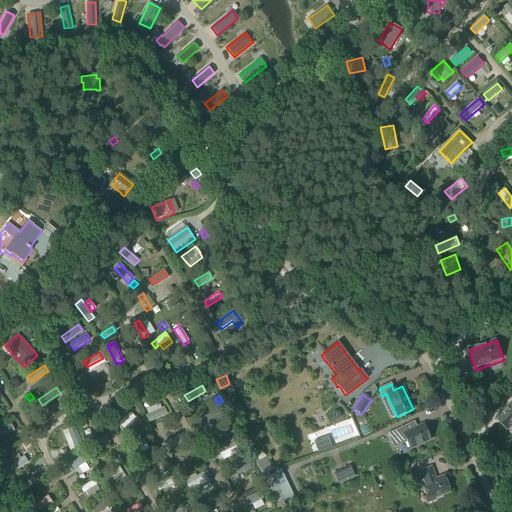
[(511,402),(507,408),(508,409),(497,419),(496,420),(507,431),(507,430),(511,425),(511,402)]
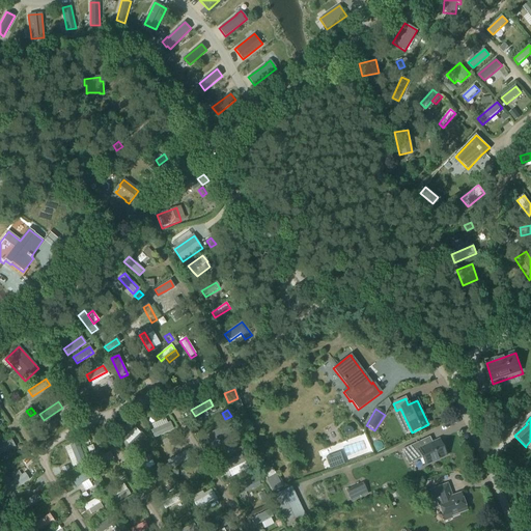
[(169,423),(150,431),(155,439),(172,430),(169,423)]
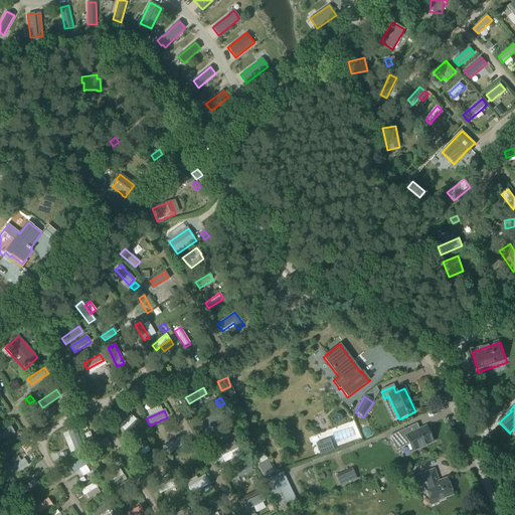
[(221,411),(198,422),(202,431),(225,419),(221,411)]
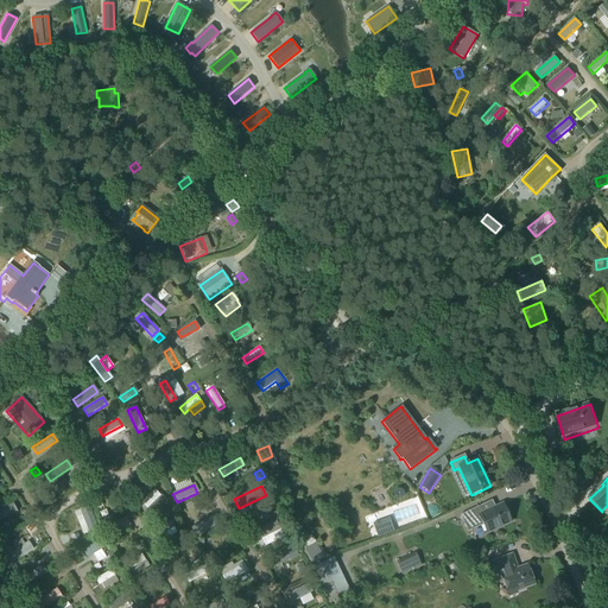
[(160,496),(143,513),(149,519),(166,502),(160,496)]
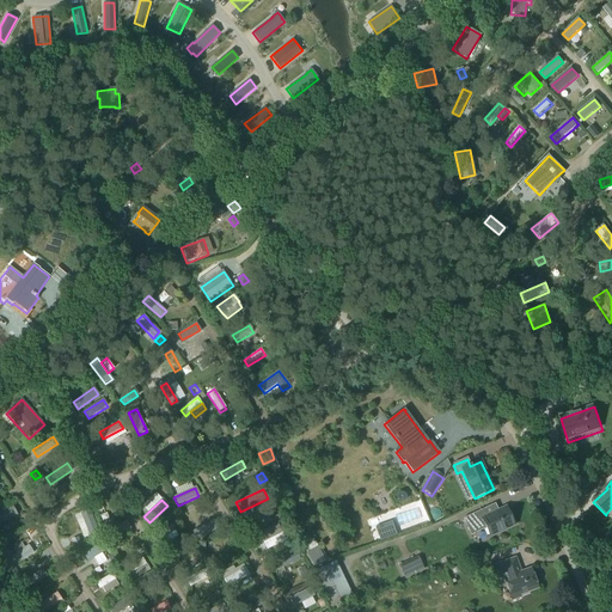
[(12,507),(0,513),(0,524),(17,515),(12,507)]
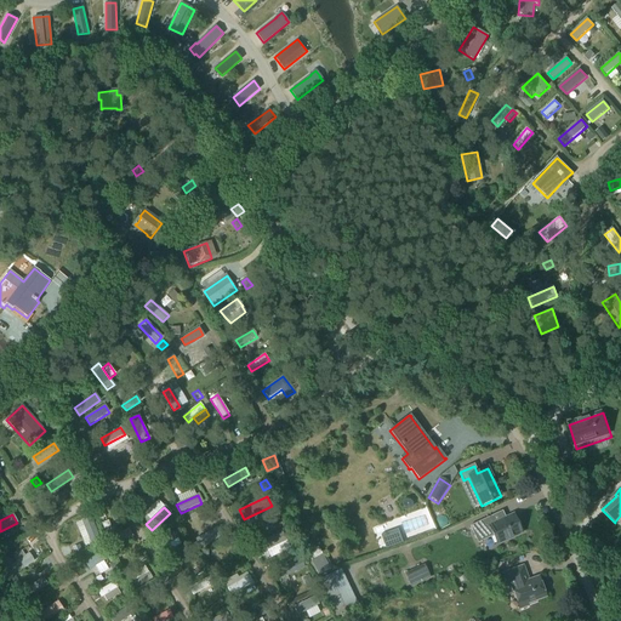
[(522,534),(513,516),(497,524),(496,522),(494,523),(491,517),(469,528),(477,541),(490,535),(493,535),(497,545),(522,534)]
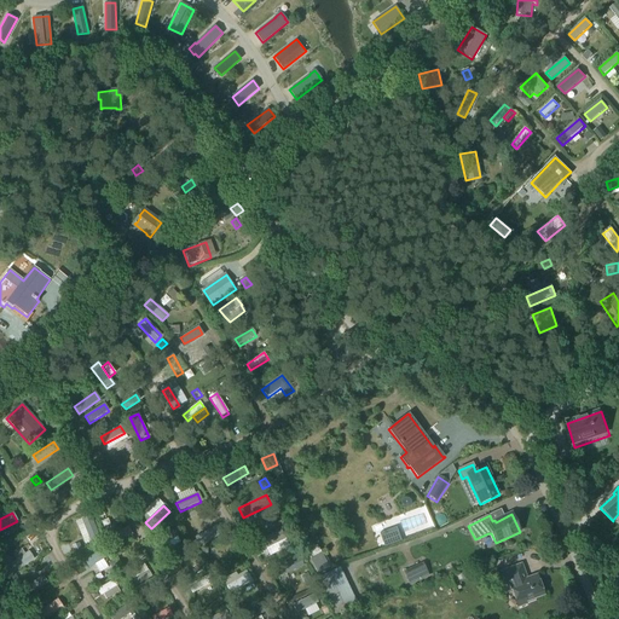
[(90,515),(81,519),(91,544),(100,541),(90,515)]
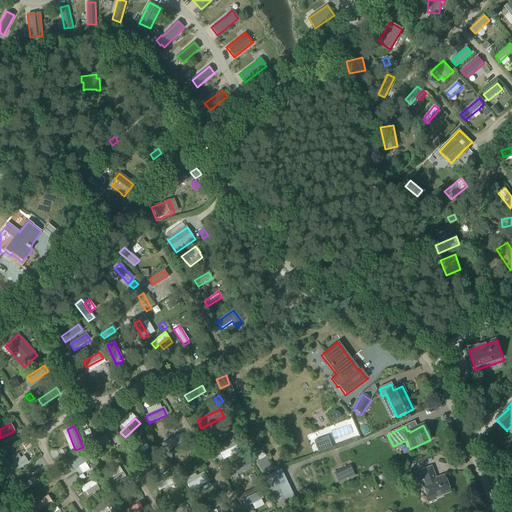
[(106,436),(88,445),(92,451),(109,443),(106,436)]
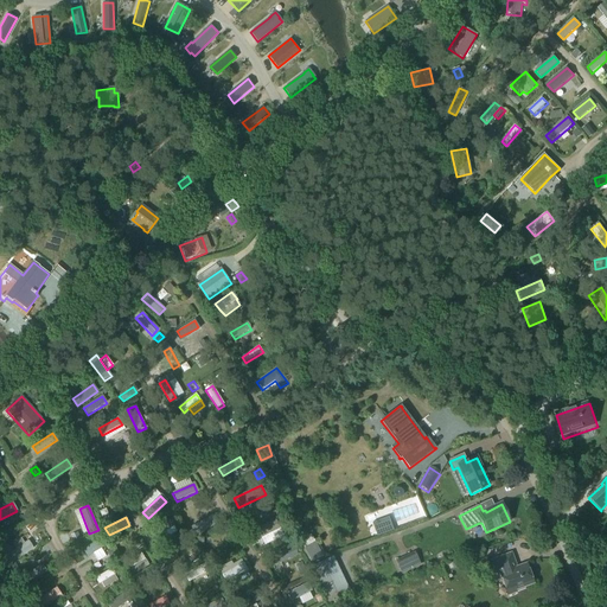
[(171,518),(152,529),(157,537),(174,526),(171,518)]
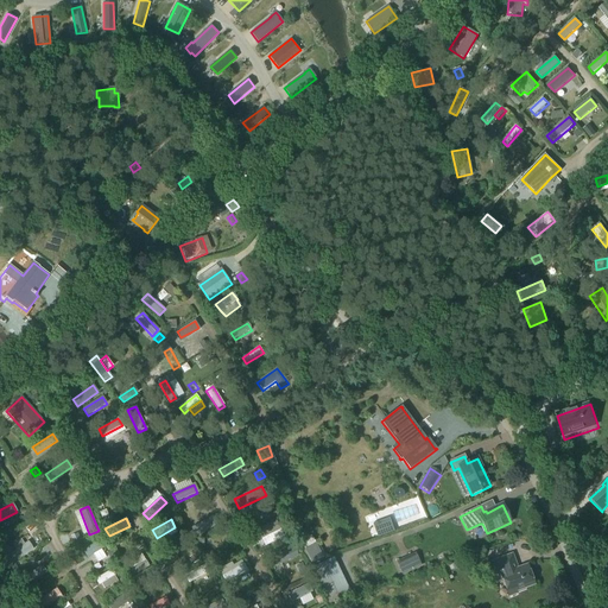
[(379,530),(374,532),(377,539),(393,532),(388,520),(377,525),(379,530)]
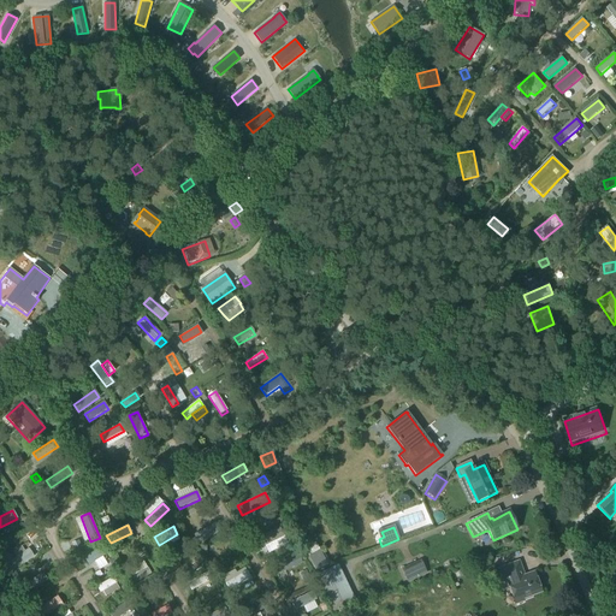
[(280,528),(256,540),(260,549),(284,535),(280,528)]
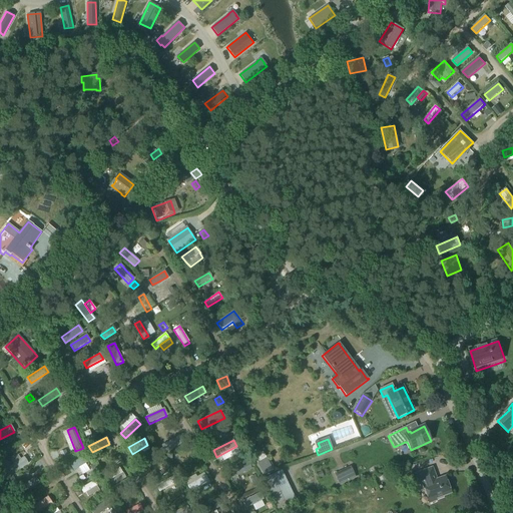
[(245,450),(239,453),(242,459),(248,456),(245,450)]
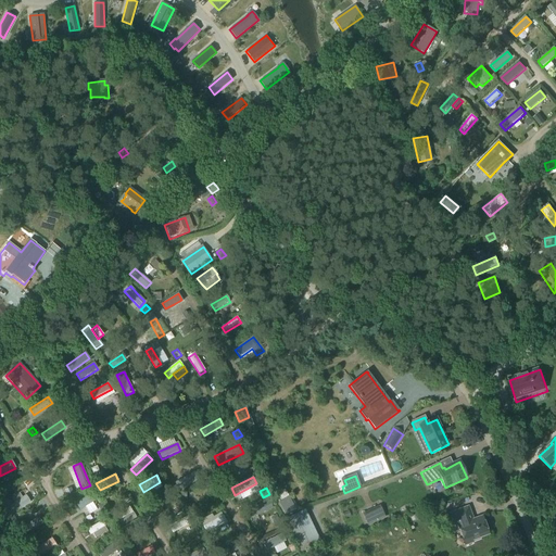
[(92,494),(76,504),(80,512),(97,502),(92,494)]
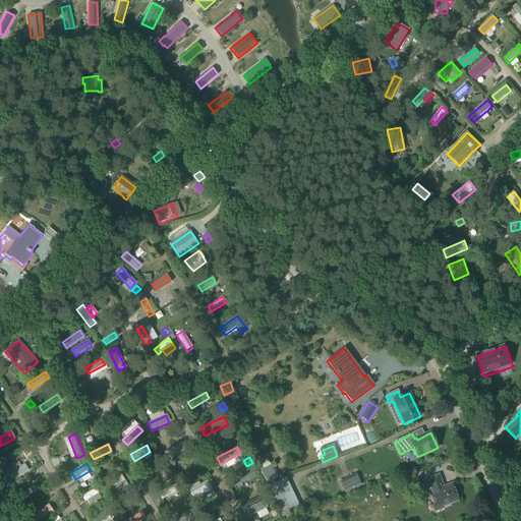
[(24,465),(3,478),(7,484),(27,471),(24,465)]
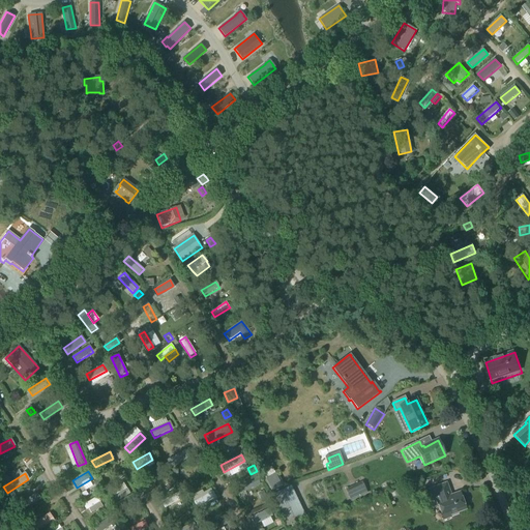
[(256,477),(235,488),(239,494),(260,484),(256,477)]
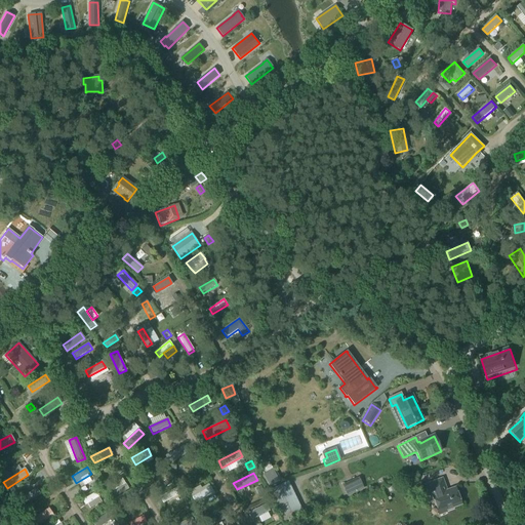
[(442,493),(441,488),(445,487),(442,479),(426,485),(430,498),(433,497),(438,511),(445,508),(447,513),(454,511),(453,509),(461,506),(455,488),(442,493)]
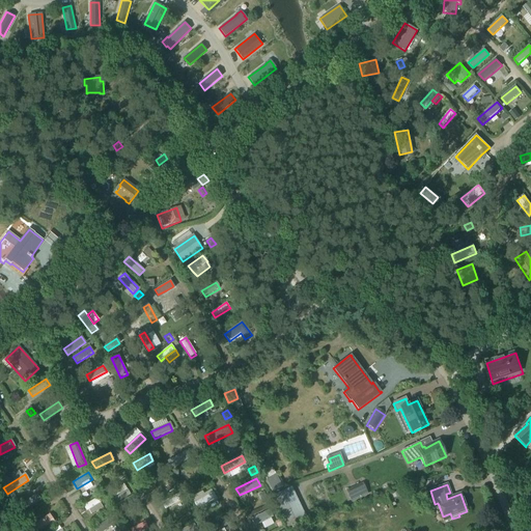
[(363,486),(347,494),(351,502),(366,495),(363,486)]
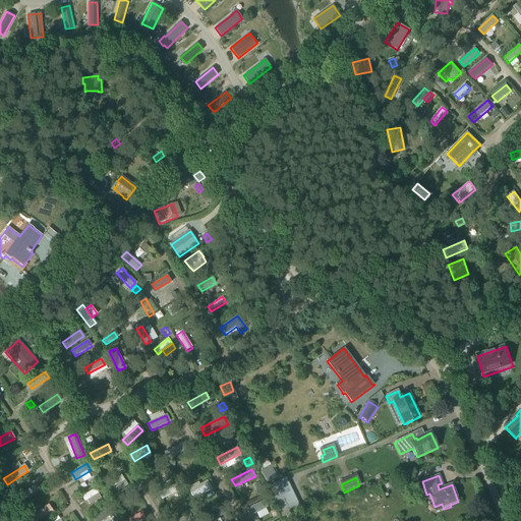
[(124,480),(108,489),(111,495),(127,485),(124,480)]
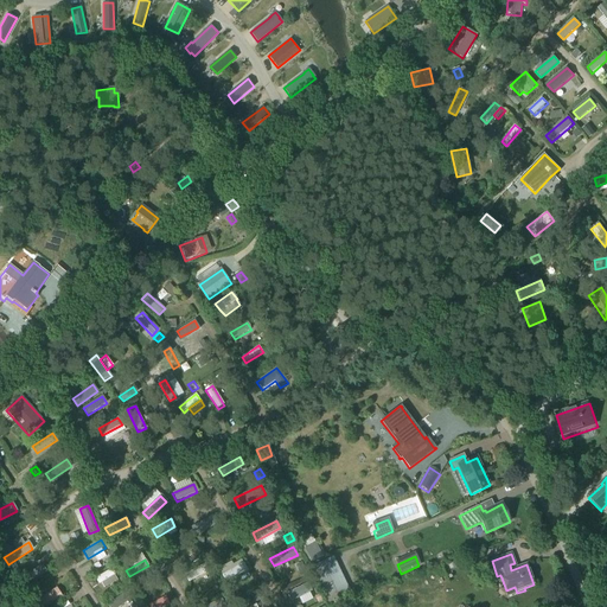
[(243,563),(222,576),(225,583),(247,570),(243,563)]
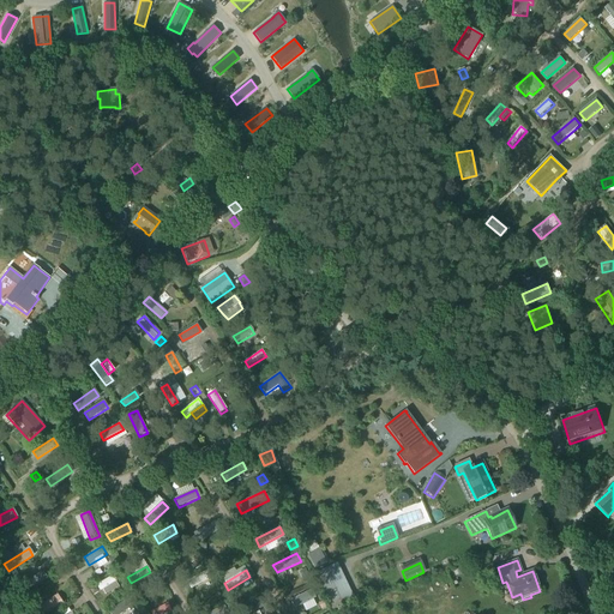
[(42,571),(22,584),(26,593),(47,579),(42,571)]
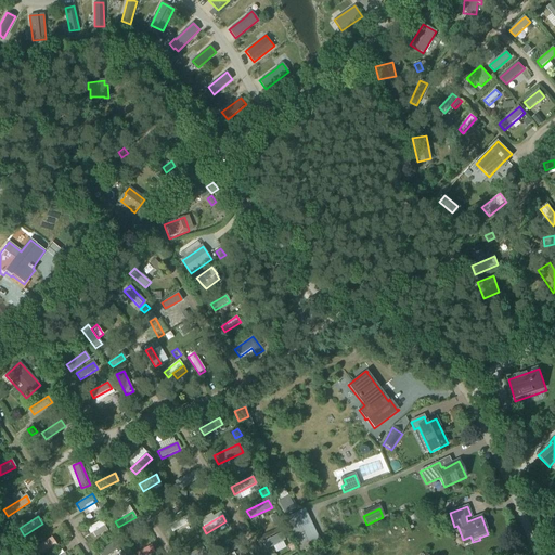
[(186,516),(169,526),(172,532),(191,523),(186,516)]
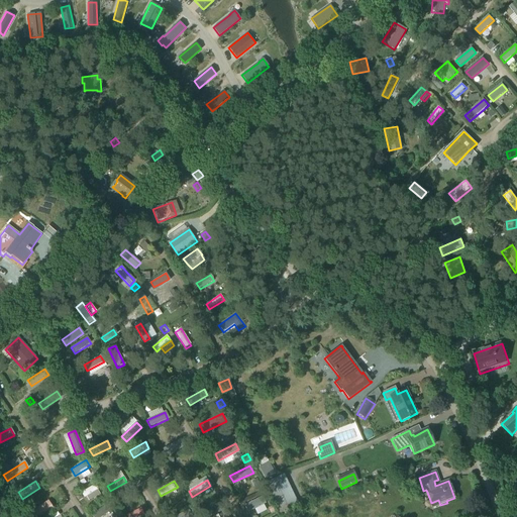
[(95,485),(81,493),(84,498),(86,497),(97,490),(98,490),(95,485)]
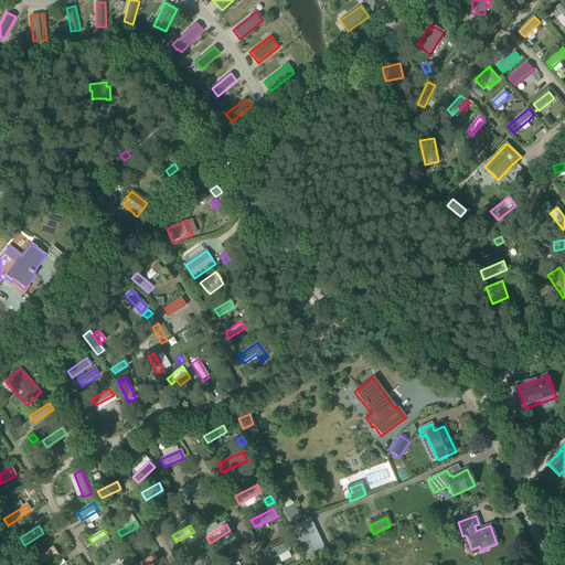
[(106,535),(94,543),(97,547),(109,540),(106,535)]
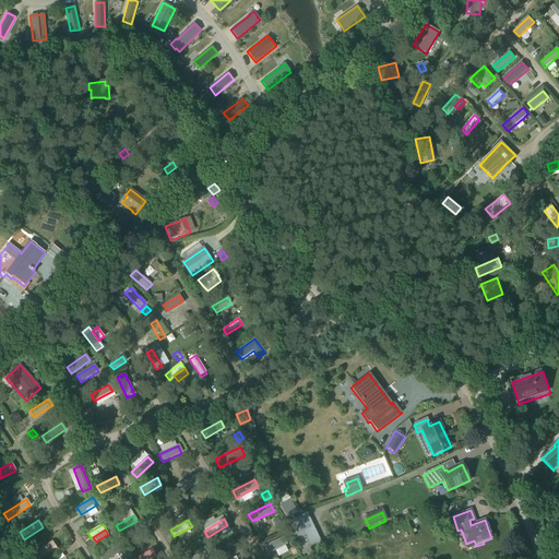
[(284,537),(264,547),(268,555),(287,544),(284,537)]
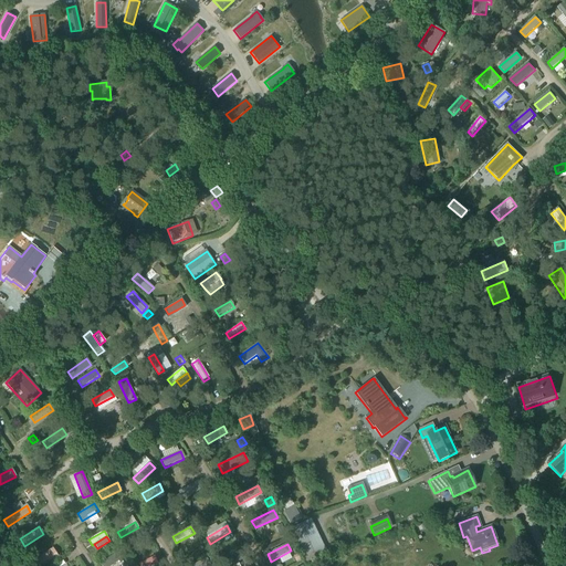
[(53,548),(30,563),(32,565),(45,565),(59,557),(53,548)]
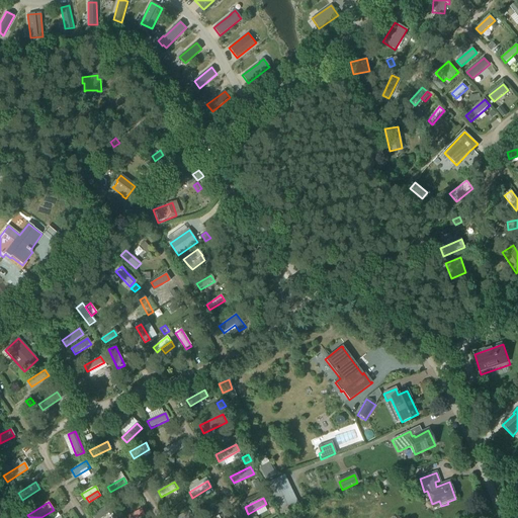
[(107,506),(91,517),(101,517),(111,512),(107,506)]
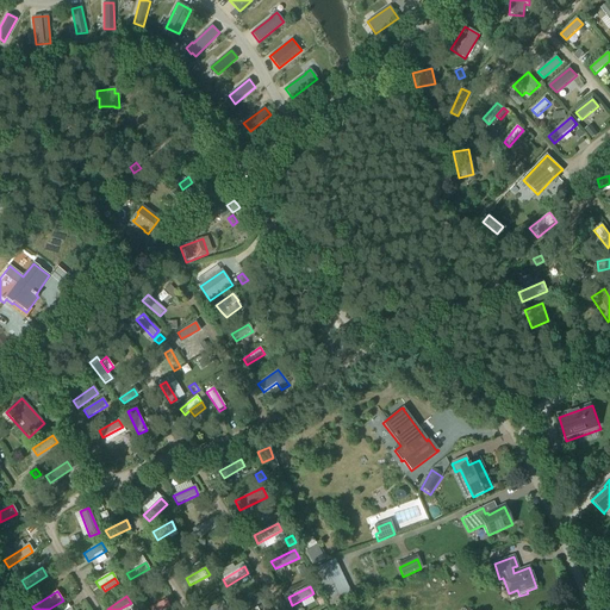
[(166,599),(150,609),(166,609),(170,608),(166,599)]
